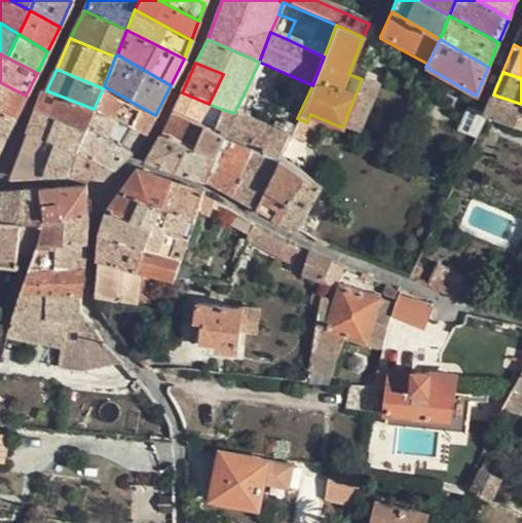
[(362,79),(342,127),(357,134),(376,85),(362,79)]
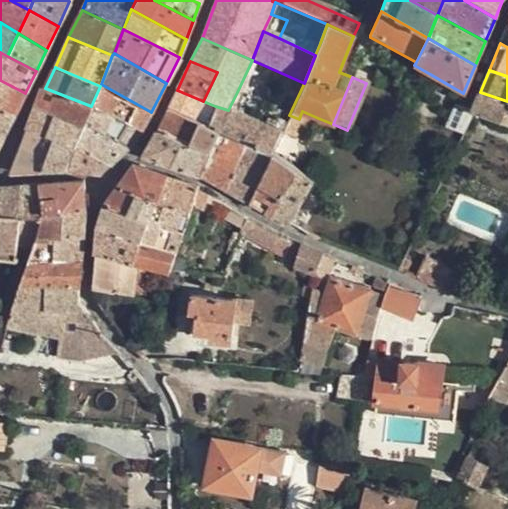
[(0,106),(15,114),(25,93),(0,80),(0,106)]
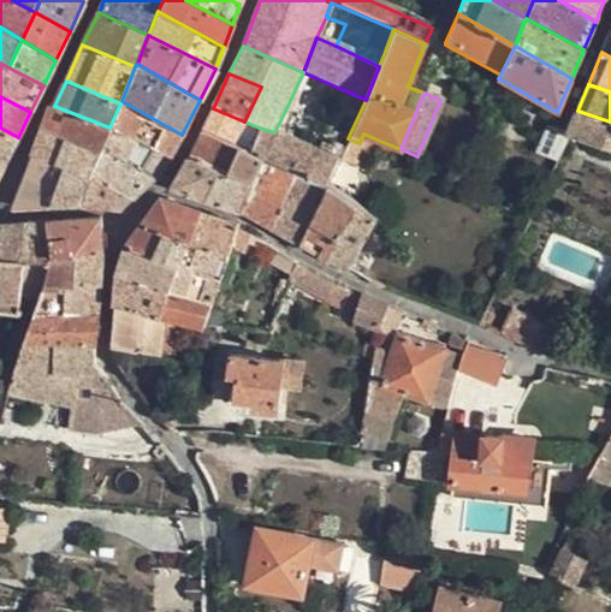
[(167,159),(182,135),(122,101),(120,104),(110,128),(167,159)]
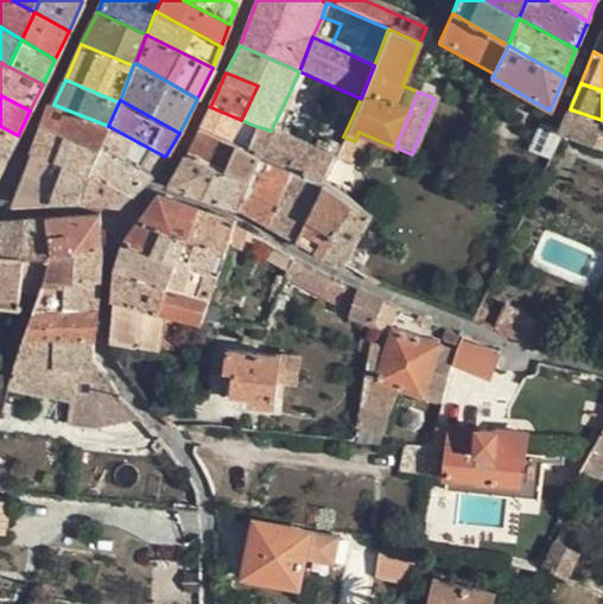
[(50,102),(29,157),(64,170),(87,178),(99,150),(108,126),(54,105),(50,102)]
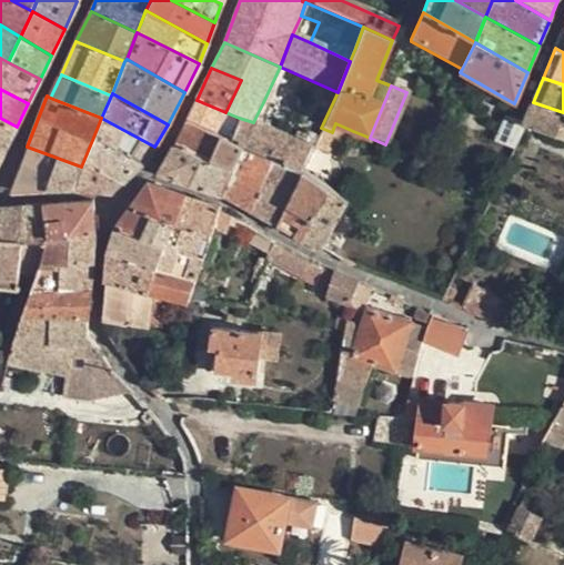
[(197,100),(185,124),(219,139),(230,143),(239,118),(225,112),(197,100)]
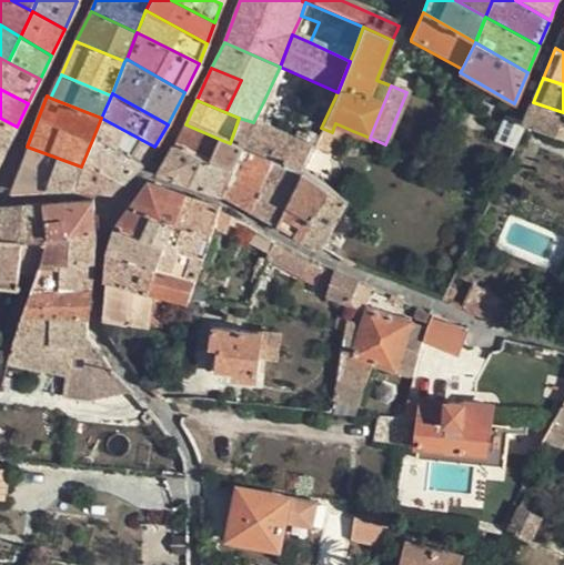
[(253,122),(269,128),(277,109),(263,102),(253,122)]
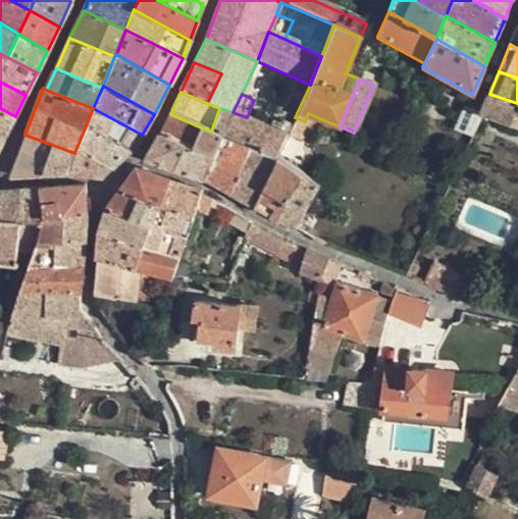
[(517,103),(489,94),(480,115),(480,118),(517,130),(517,103)]
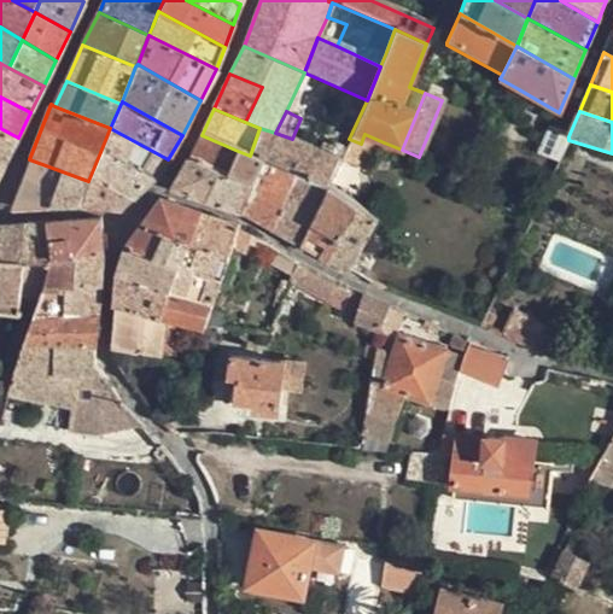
[(0,163),(4,165),(18,138),(0,128),(0,163)]
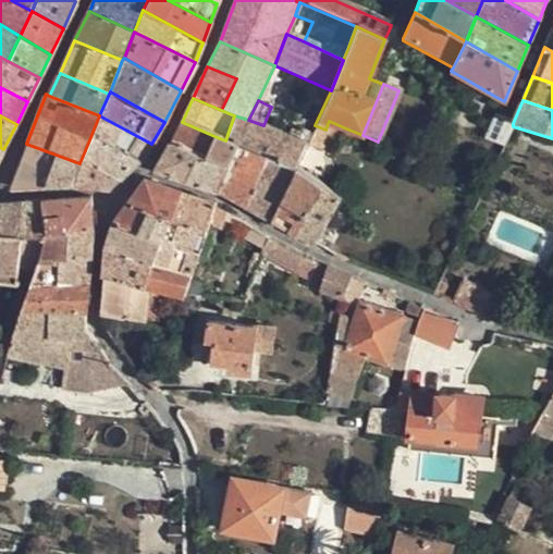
[(137,163),(151,144),(99,115),(90,137),(137,163)]
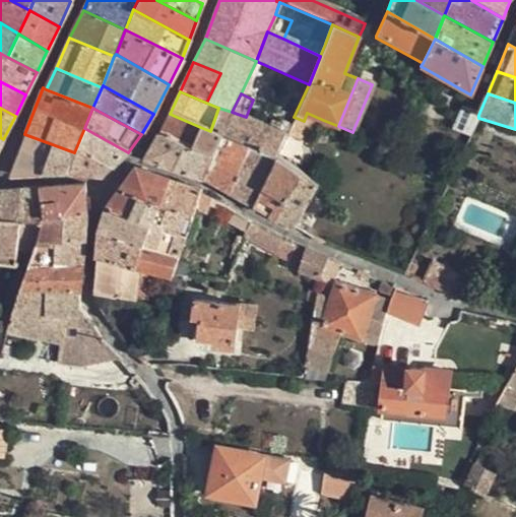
[(246,117),(232,112),(218,108),(210,131),(220,135),(247,147),(276,159),(286,135),(246,117)]
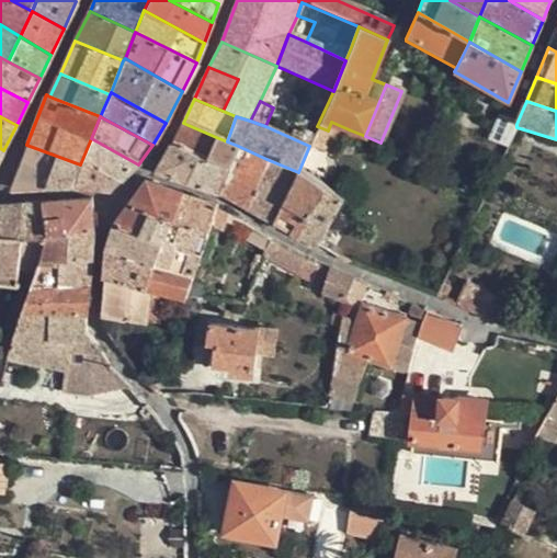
[(516,124),(501,117),(497,116),(486,141),(506,150),(516,127),(516,124)]
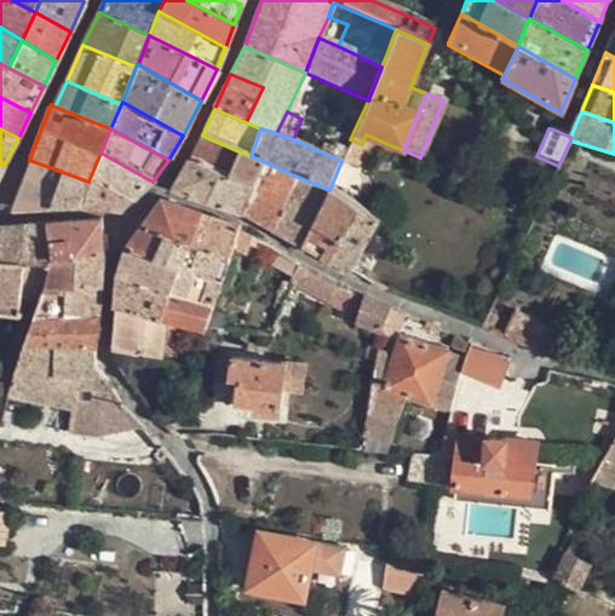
[(202,136),(189,160),(218,172),(228,177),(239,151),(202,136)]
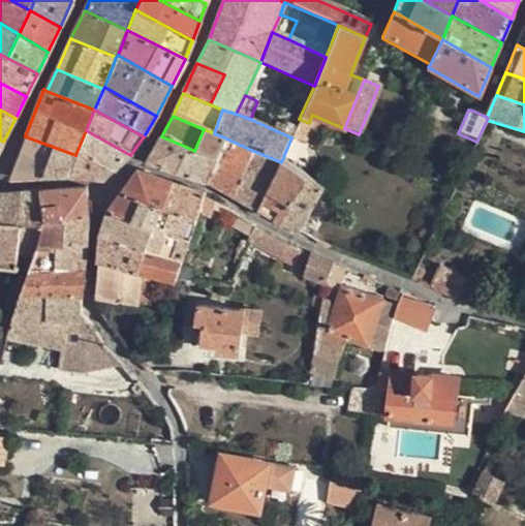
[(206,183),(207,183),(224,137),(214,133),(204,129),(194,151),(186,147),(176,173),(206,183)]
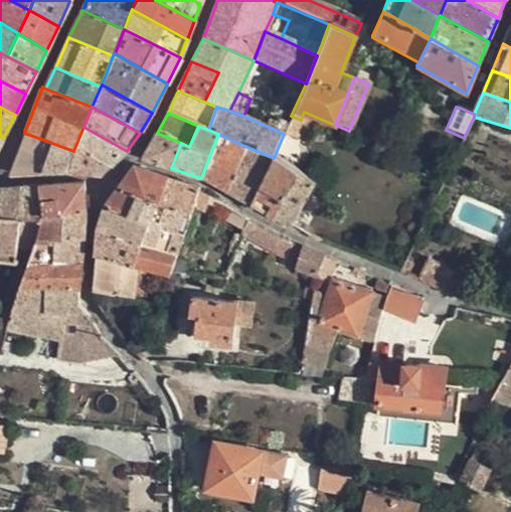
[(100,176),(127,151),(83,127),(73,151),(63,173),(100,176)]
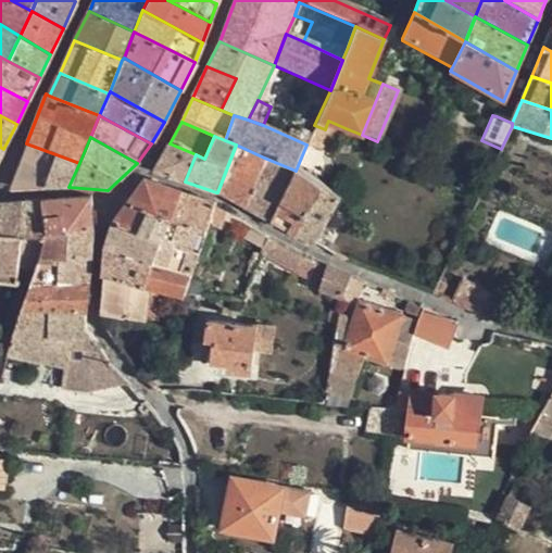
[(10,189),(46,187),(59,155),(26,143),(13,179),(10,189)]
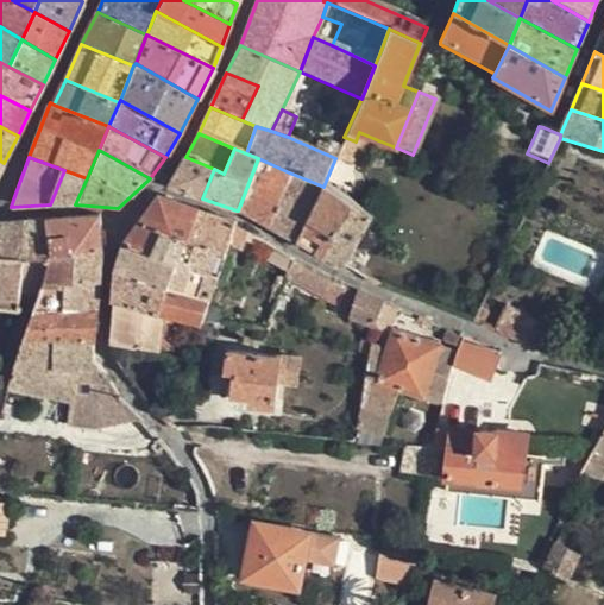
[(169,187),(202,199),(214,169),(186,157),(169,187)]
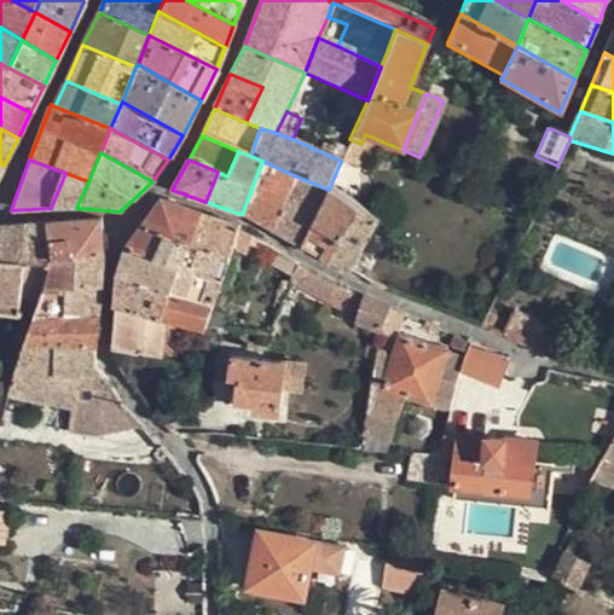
[(271,230),(294,175),(262,161),(242,214),(271,230)]
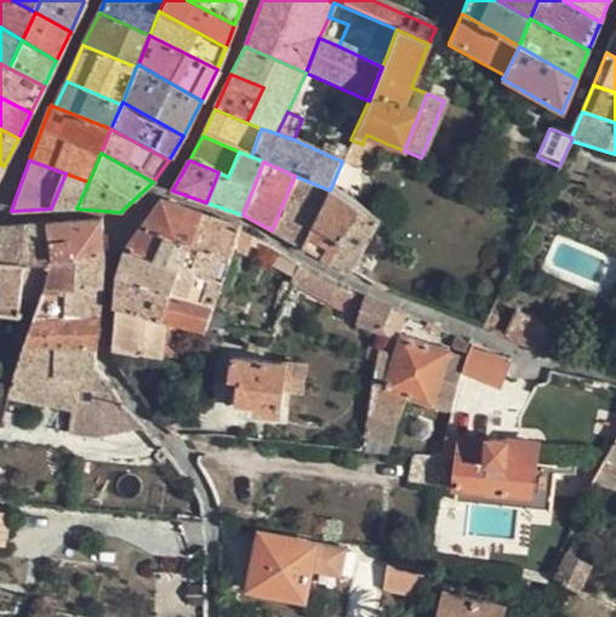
[(51,209),(77,209),(89,182),(66,173),(51,209)]
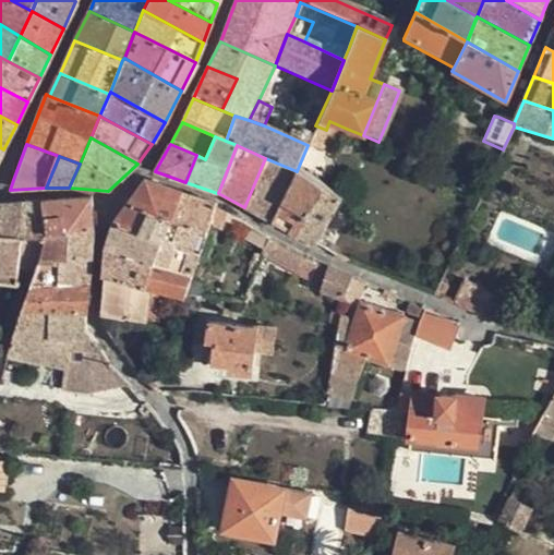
[(244,207),(272,224),(296,173),(297,171),(265,158),(244,207)]
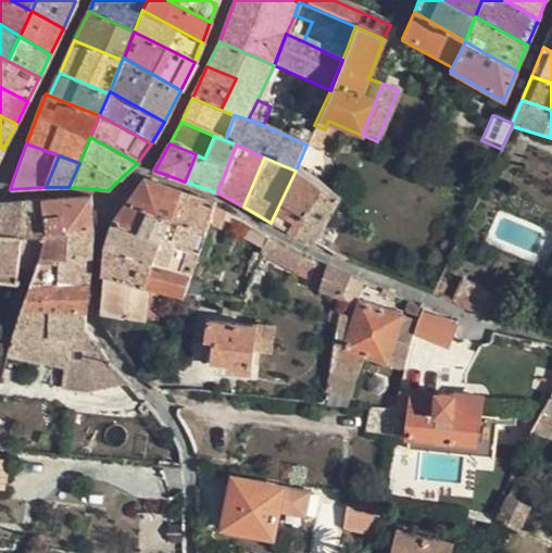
[(293,236),(321,187),(296,171),(295,173),(271,223),(293,236)]
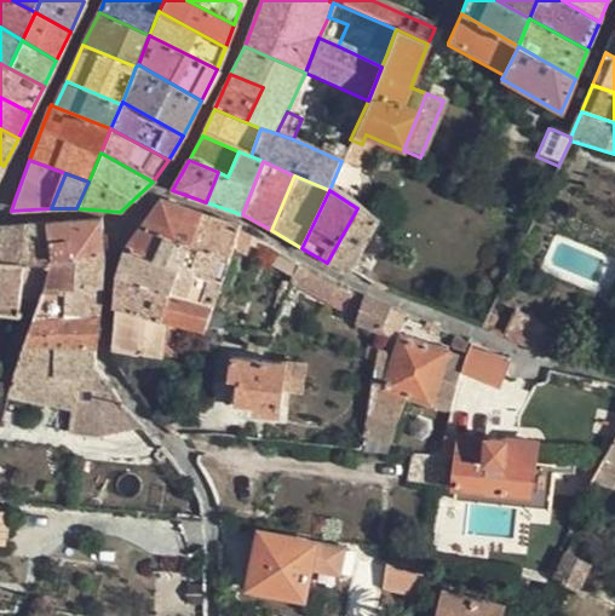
[(160,203),(142,229),(189,248),(200,216),(160,203)]
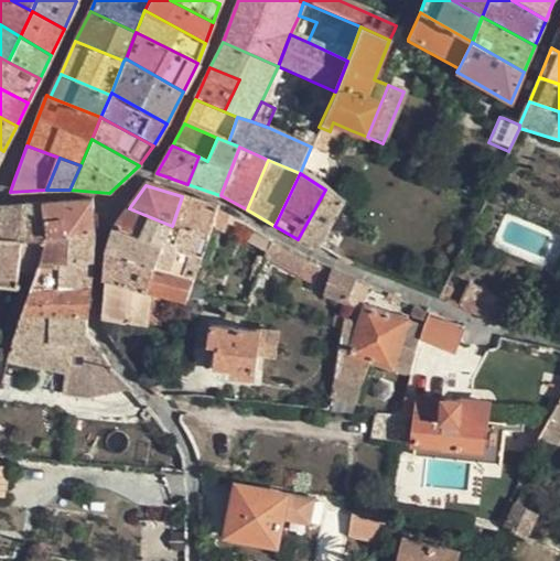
[(483,205),(488,192),(475,186),(470,198),(483,205)]
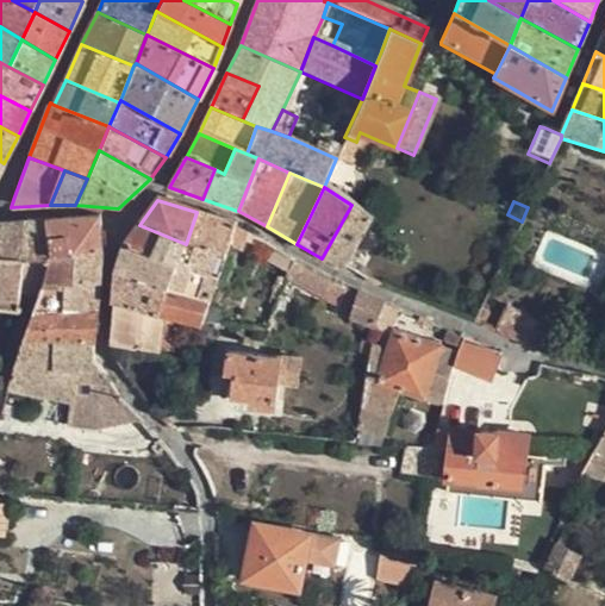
[(322,258),(343,272),(372,218),(351,205),(322,258)]
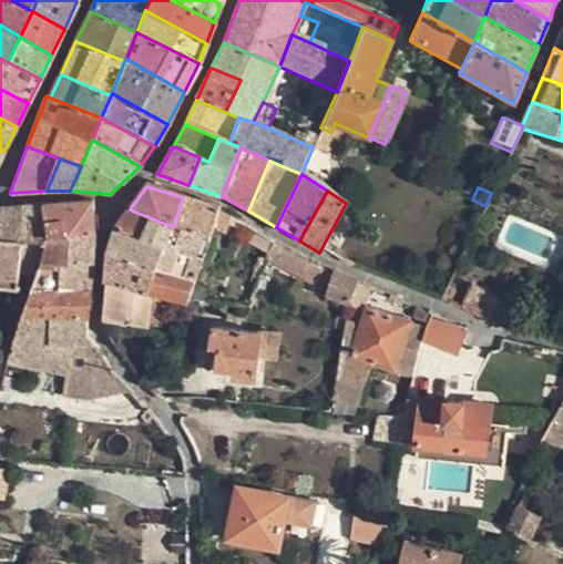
[(217,208),(183,197),(173,227),(207,239),(211,228),(216,213),(217,208)]
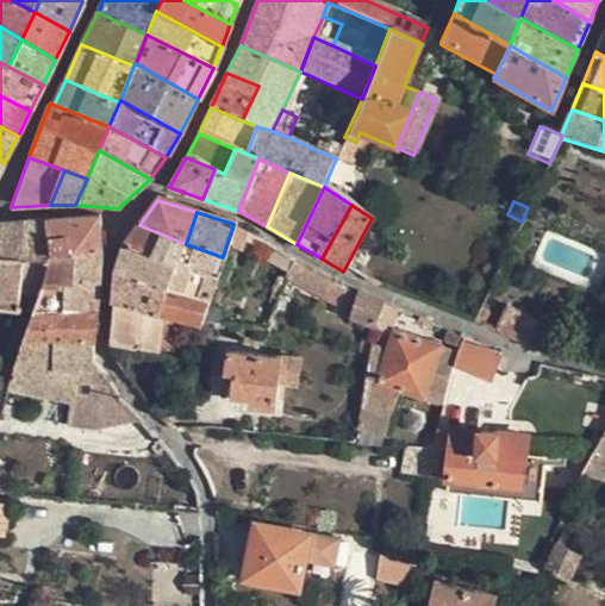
[(97,218),(45,223),(50,256),(100,250),(97,218)]
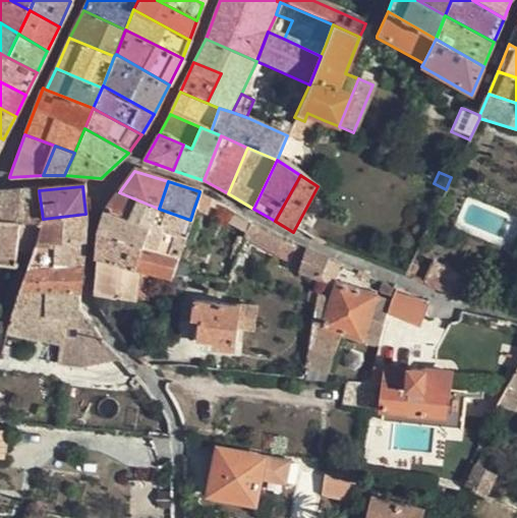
[(39,190),(19,191),(19,223),(42,222),(43,219),(39,190)]
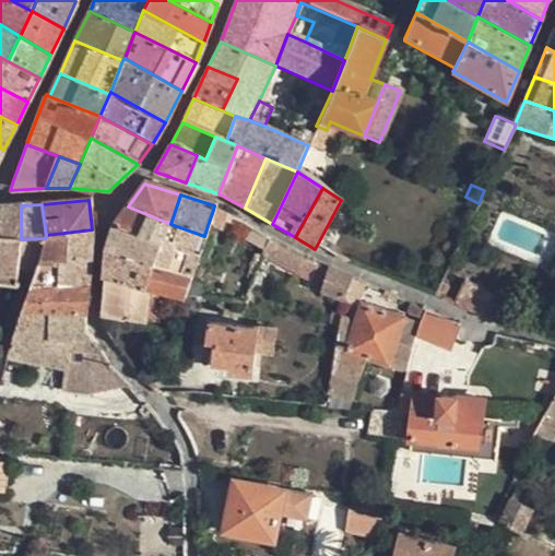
[(0,236),(21,239),(21,205),(0,208),(0,236)]
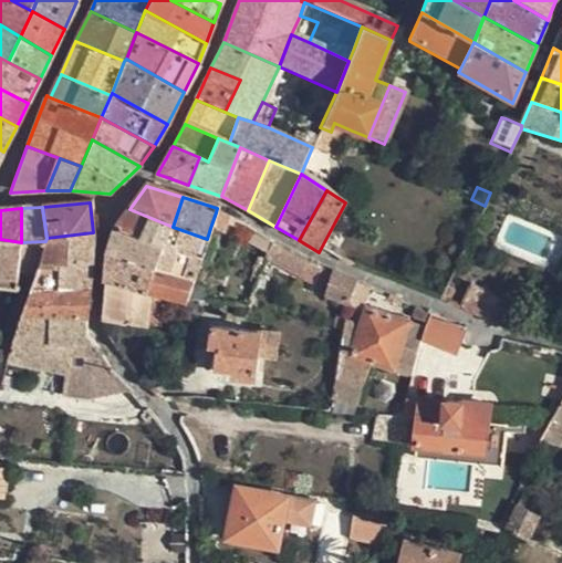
[(129,209),(114,230),(200,259),(207,239),(173,227),(129,209)]
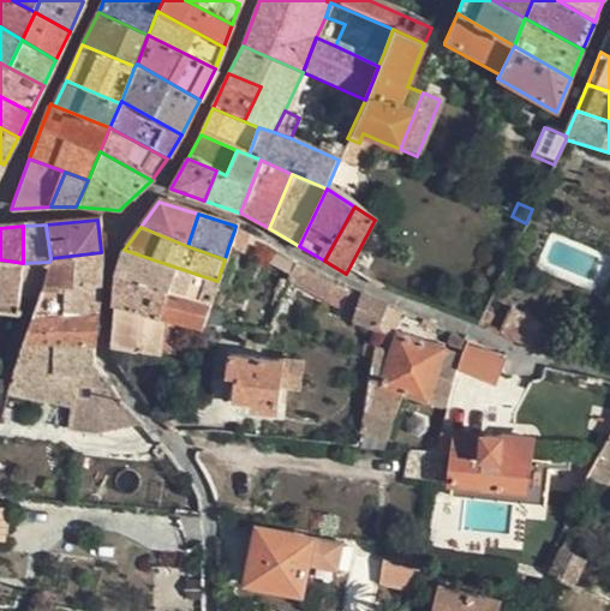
[(249,237),(234,231),(228,247),(241,252),(249,237)]
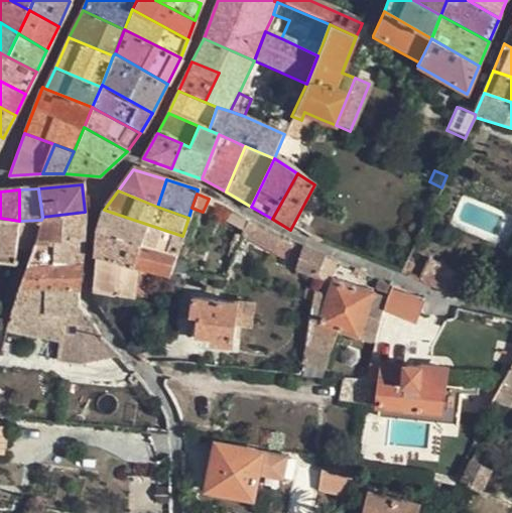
[(246,221),(228,209),(221,224),(241,234),(246,221)]
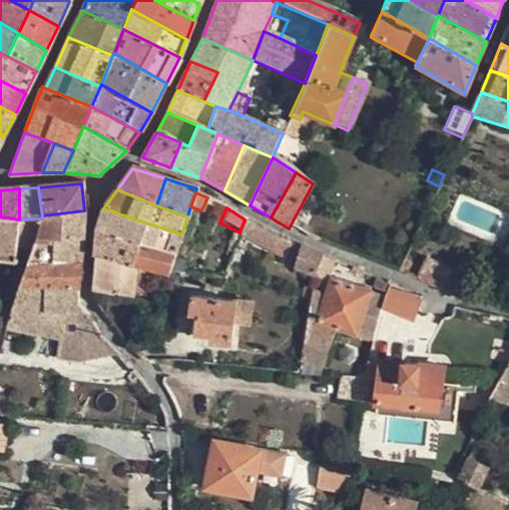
[(103,208),(96,230),(175,255),(181,234),(103,208)]
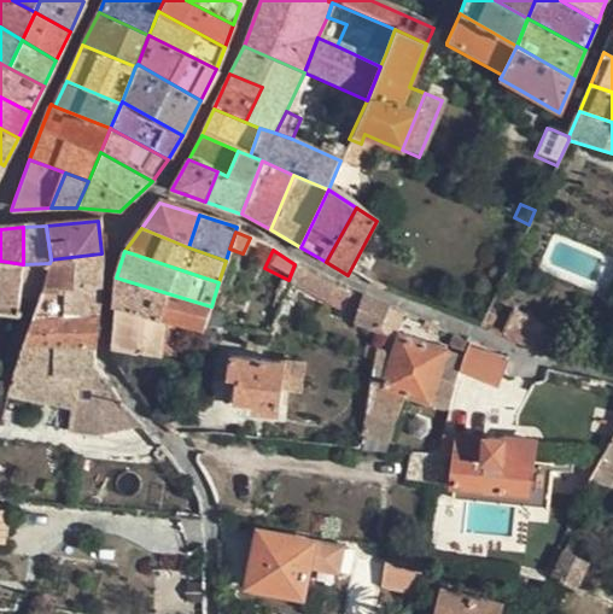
[(99,287),(101,253),(51,259),(50,263),(41,288),(75,288),(99,287)]
